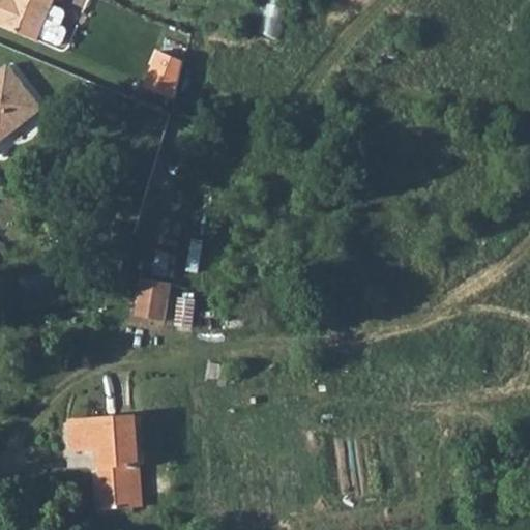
[(54,0),(0,0),(0,28),(36,43),(38,38),(51,7),(54,0)]
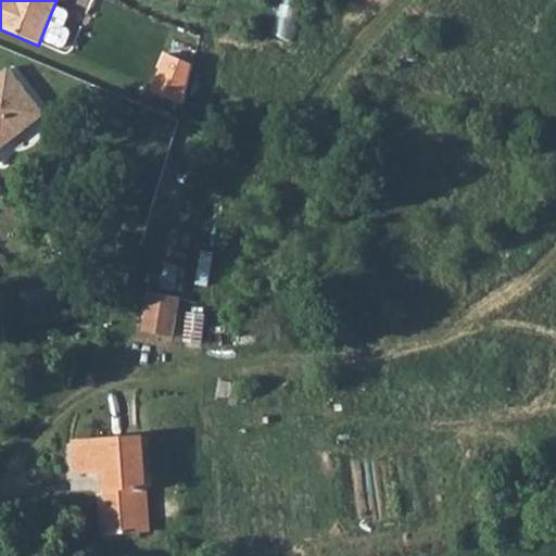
[(285,0),(276,33),(293,37),(302,0),(285,0)]
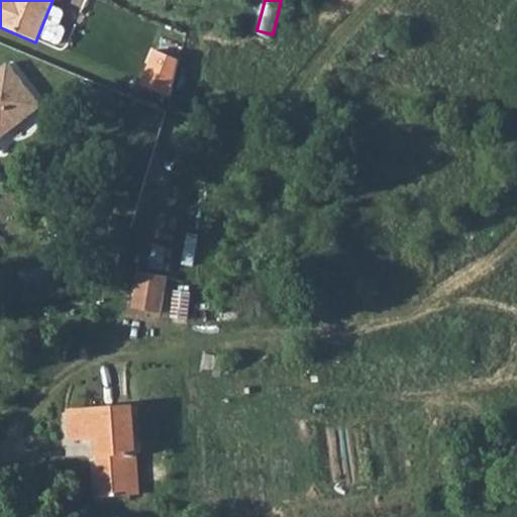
[(49,7),(37,37),(56,45),(60,43),(65,32),(63,28),(58,27),(63,16),(61,12),(49,7)]
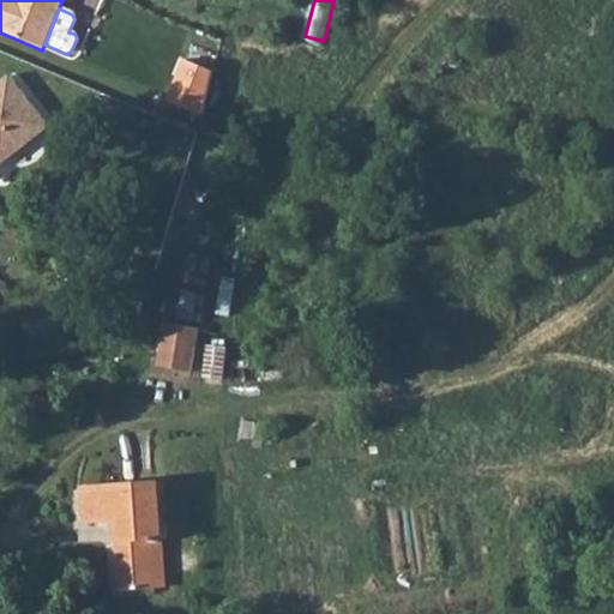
[(176,77),(208,89),(211,71),(184,60),(176,77)]
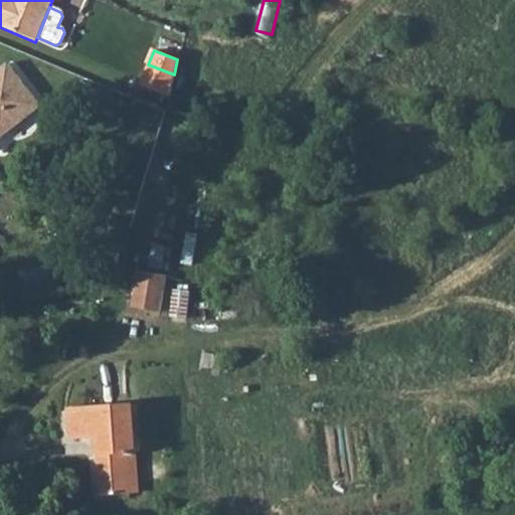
[(140,86),(169,97),(174,74),(148,64),(140,86)]
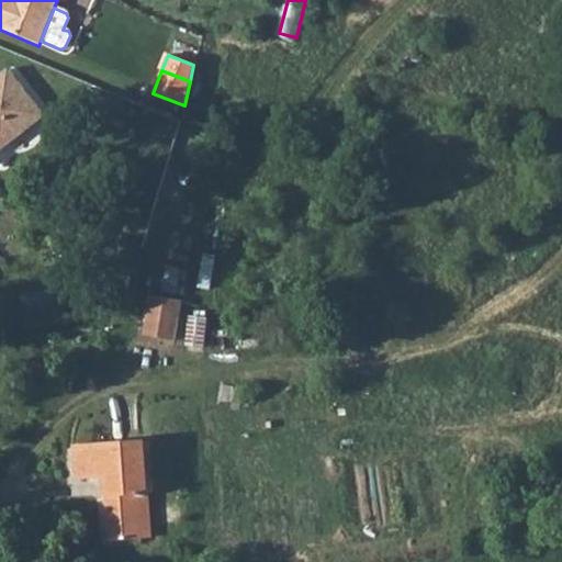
[(0,142),(35,115),(1,71),(0,71),(0,142)]
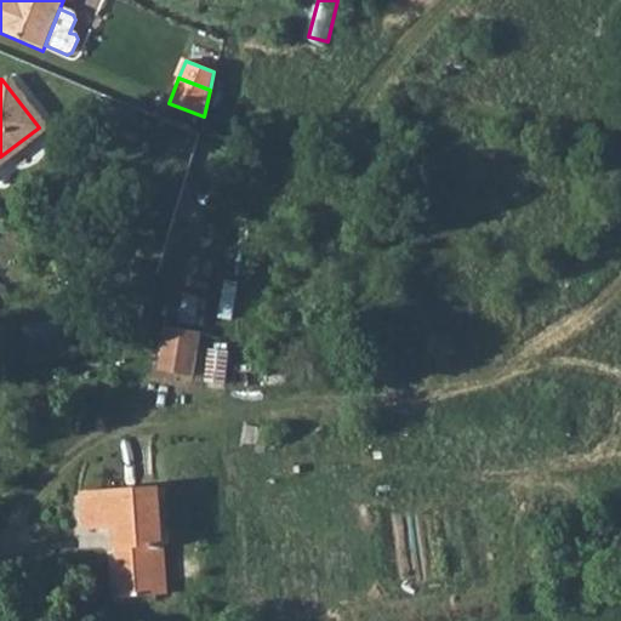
[(147,374),(180,380),(187,336),(154,330),(147,374)]
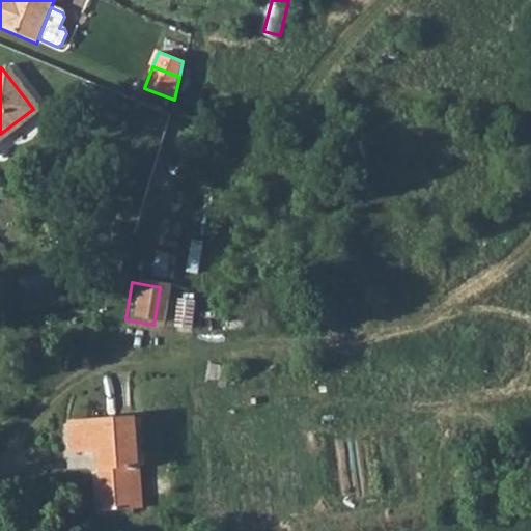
[(198,302),(178,299),(174,328),(193,332),(198,302)]
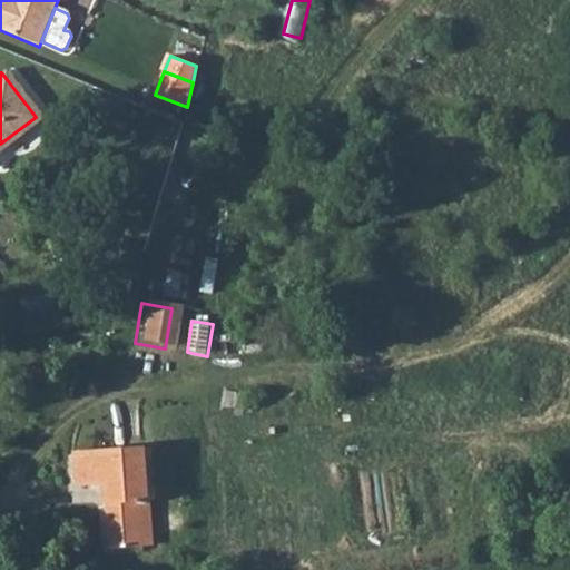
[(146,450),(77,457),(79,488),(108,487),(114,549),(147,546),(144,502),(150,502),(146,450)]
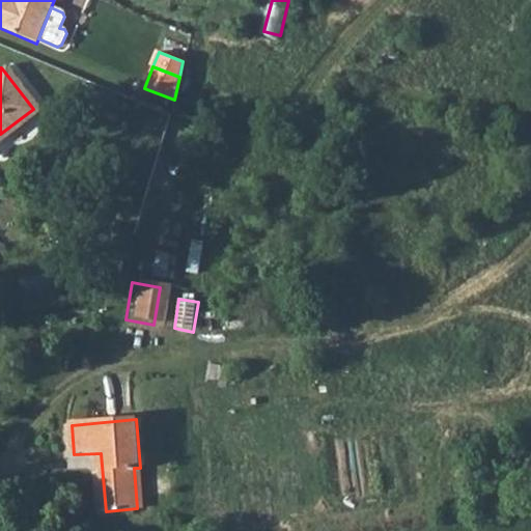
All buildings are outlined.
